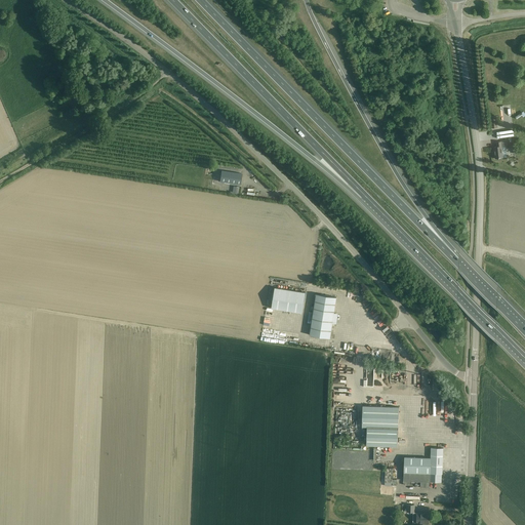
[(501,146),(505,146),(505,142),(495,143),(496,147),(493,147),(495,158),(502,158),(501,146)]
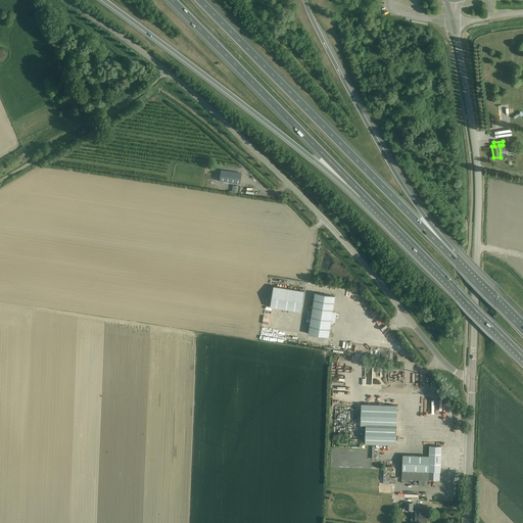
[(221,170),(219,181),(239,184),(241,173),(221,170)]
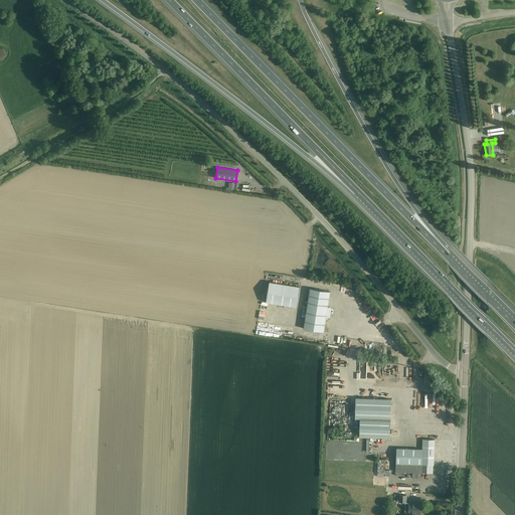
[(270,282),(267,302),(297,307),(300,287),(270,282)]
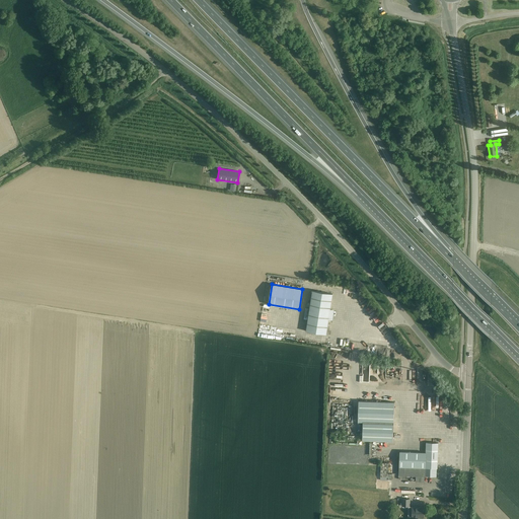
[(332,294),(312,291),(306,331),(326,335),(332,294)]
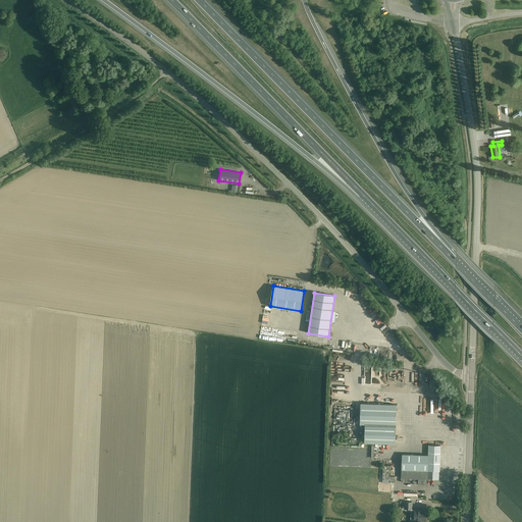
[(263,308),(260,333),(272,335),(272,329),(266,328),(266,325),(267,326),(268,314),(267,314),(268,308),(263,308)]
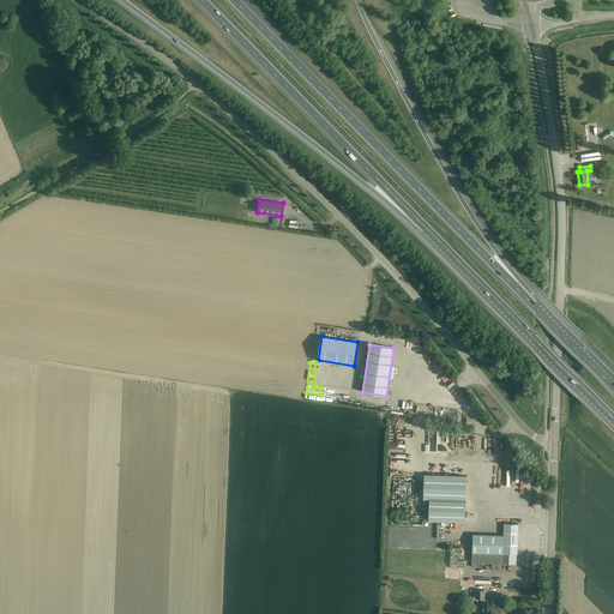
[(465,522),(467,476),(425,475),(423,499),(429,499),(428,521),(465,522)]
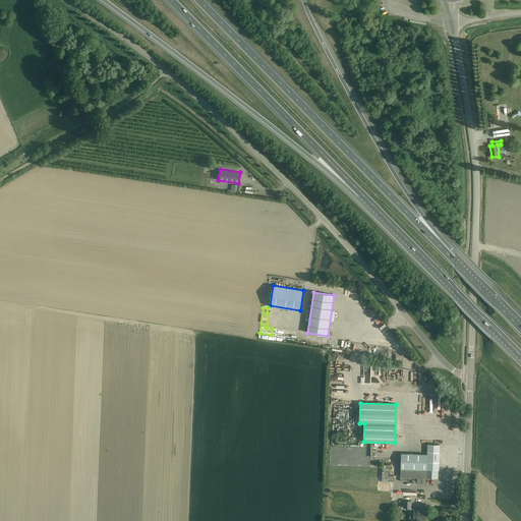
[(439,469),(440,445),(427,444),(427,454),(402,453),(401,476),(438,477),(438,469),(439,469)]
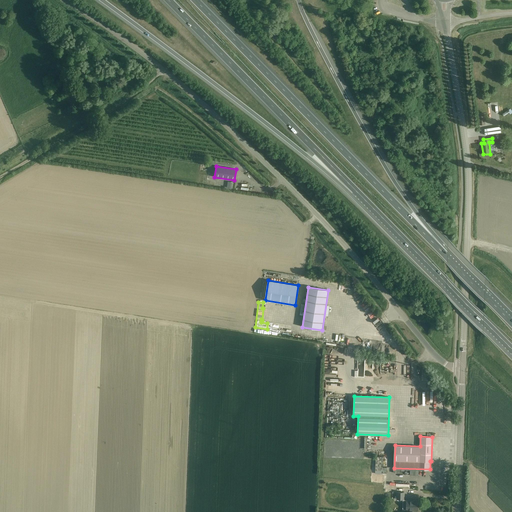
[(376,457),(375,470),(382,471),(382,473),(387,473),(387,468),(383,467),(383,457),(376,457)]
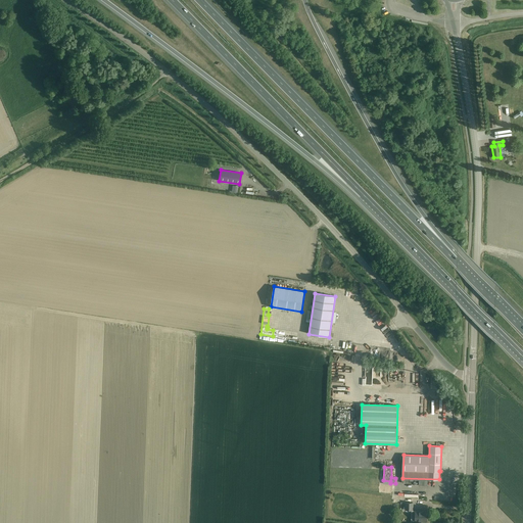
[(416,521),(427,522),(427,512),(416,511),(416,521)]
